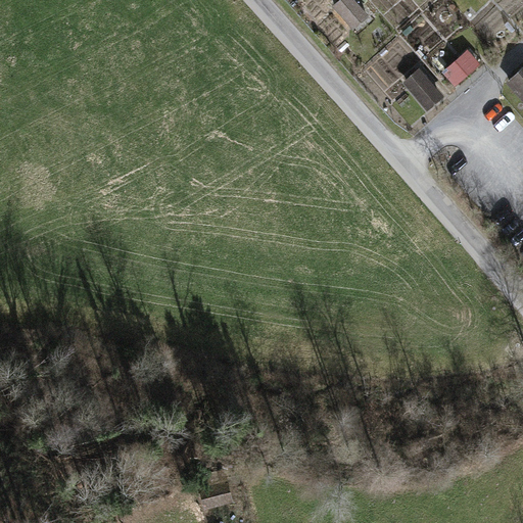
[(340,0),(334,5),(352,29),(369,15),(355,0),(340,0)]
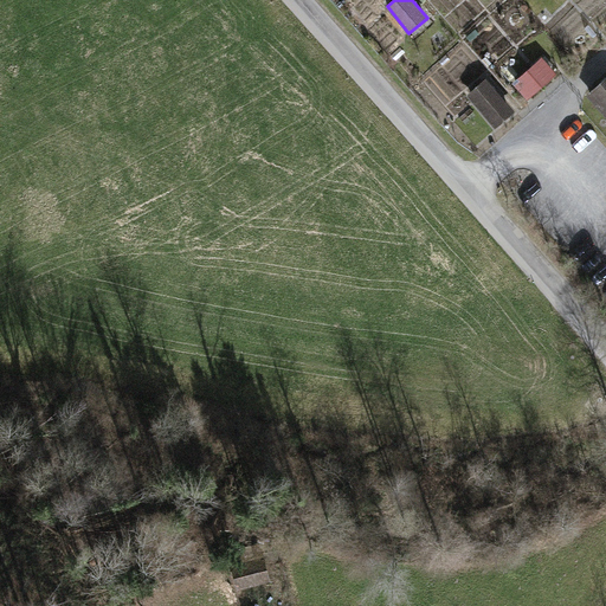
[(558,75),(542,57),(513,83),(528,100),(558,75)]
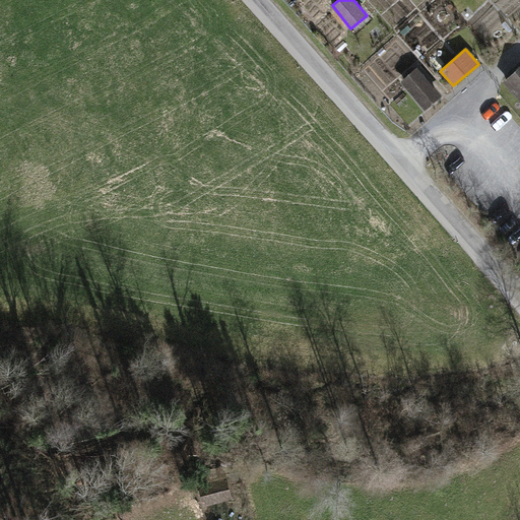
[(519,67),(504,81),(519,99),(519,67)]
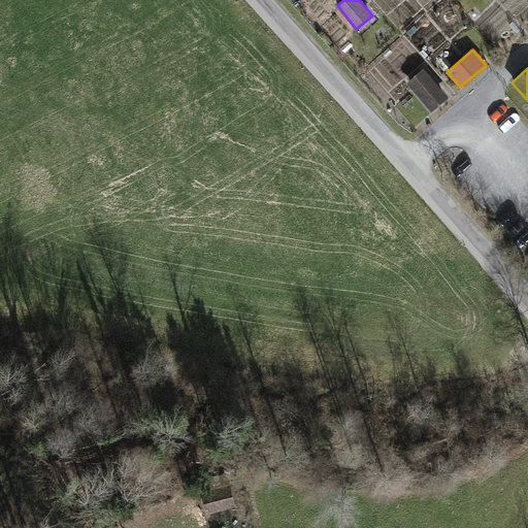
[(407,83),(431,111),(449,97),(425,69),(407,83)]
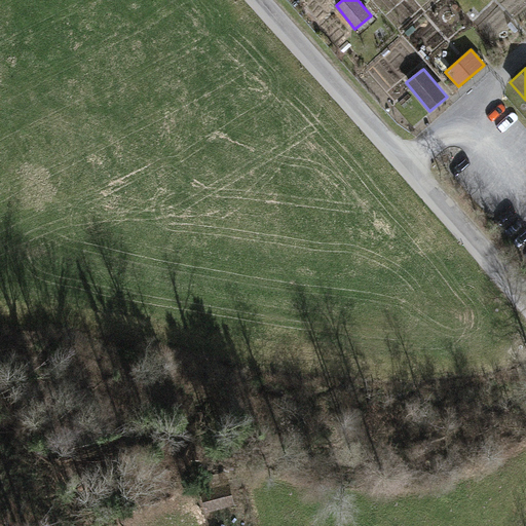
[(201,491),(207,512),(235,504),(230,484),(201,491)]
